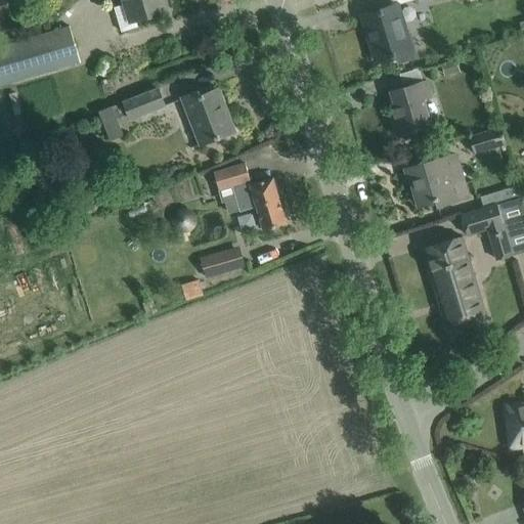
[(138,28),(136,20),(165,11),(161,0),(125,0),(126,4),(115,7),(122,32),(138,28)]
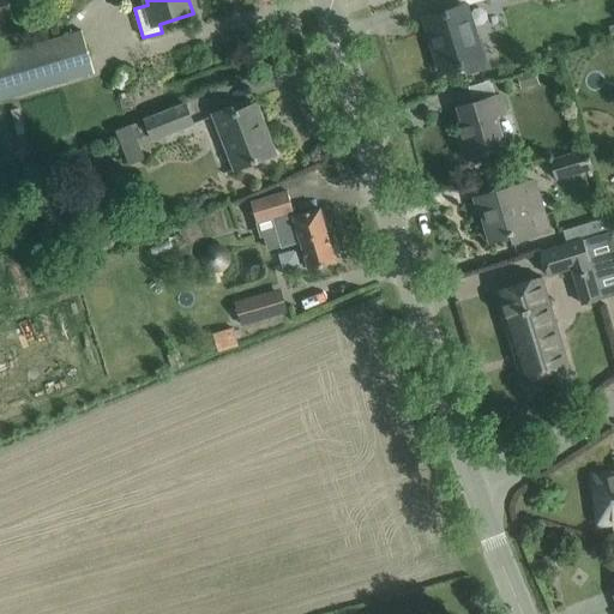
[(476,40),(465,6),(425,18),(440,72),(463,65),(467,74),(488,67),(479,40),(476,40)]
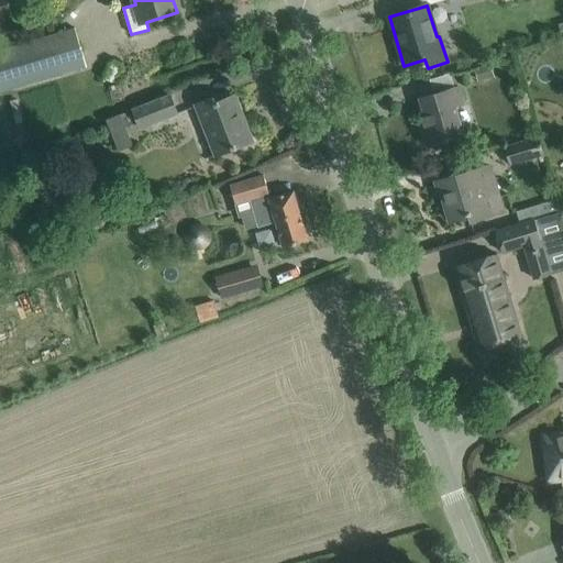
[(0,91),(86,67),(75,28),(0,48),(0,91)]
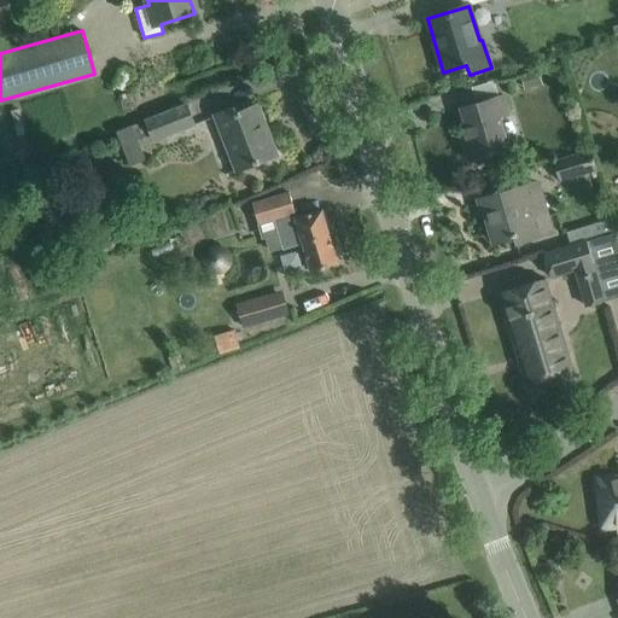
[(464,139),(470,161),(508,149),(499,117),(509,115),(503,95),(461,109),(470,136),(464,139)]
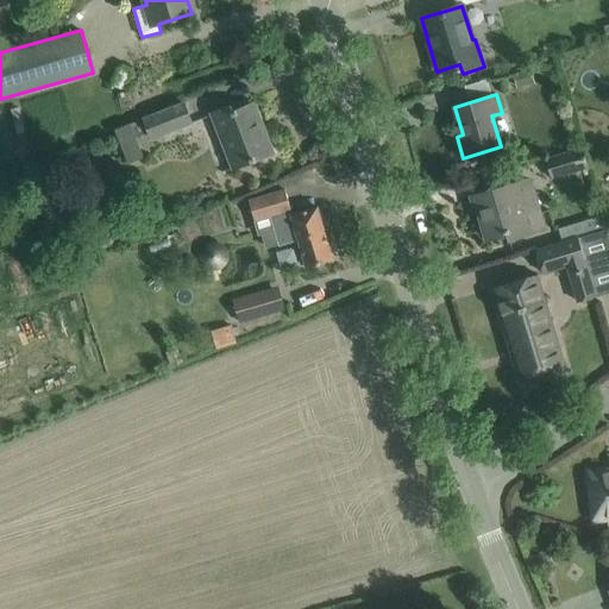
[(184,102),(114,131),(127,164),(144,157),(136,137),(148,132),(150,139),(192,123),(184,102)]
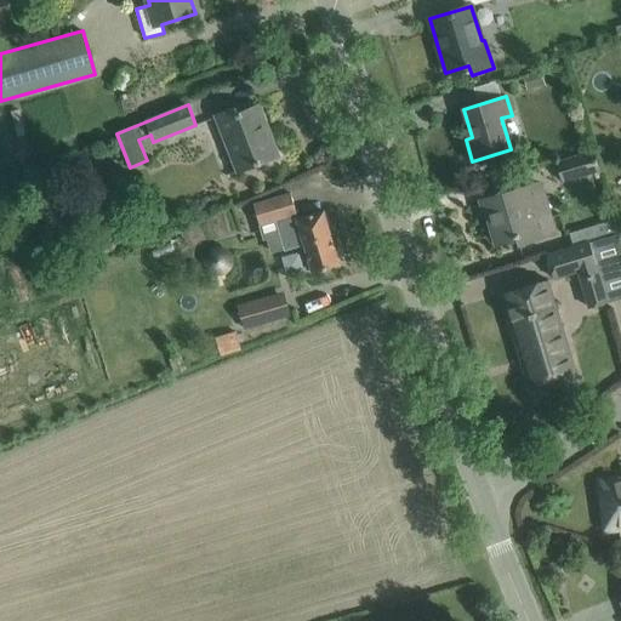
[(215,115),(237,172),(279,155),(258,104),(238,113),(235,108),(215,115)]
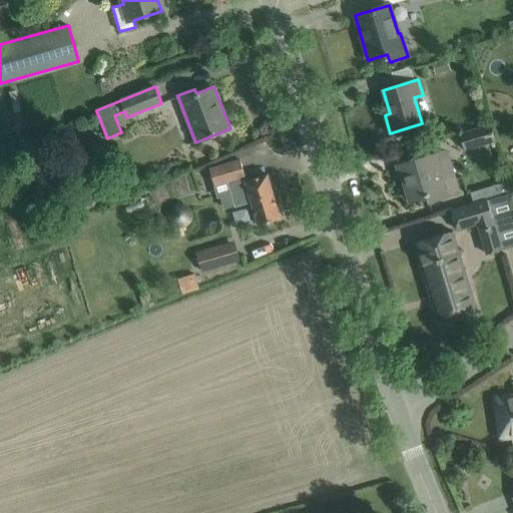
[(491,124),(459,133),(464,151),(496,142),(491,124)]
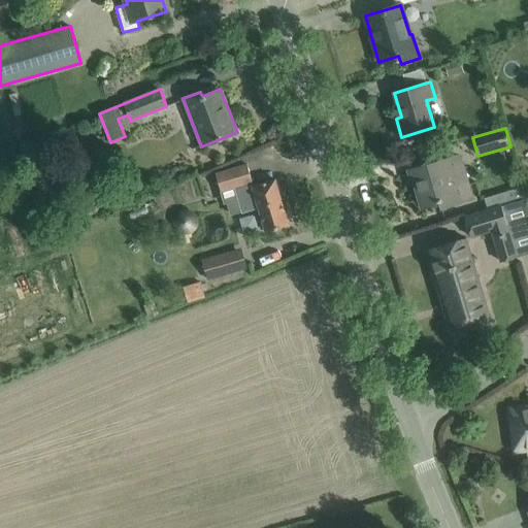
[(469,198),(457,156),(416,168),(420,180),(415,183),(422,207),(438,202),(439,207),(469,198)]
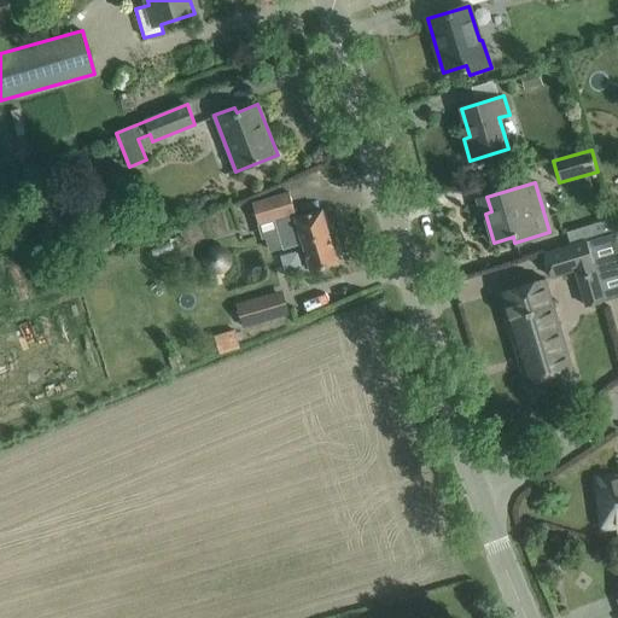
[(289,192),(252,203),(258,223),(262,238),(266,237),(270,251),(281,248),(283,250),(303,244),(310,270),(337,263),(321,210),(305,215),(296,217),(289,192)]
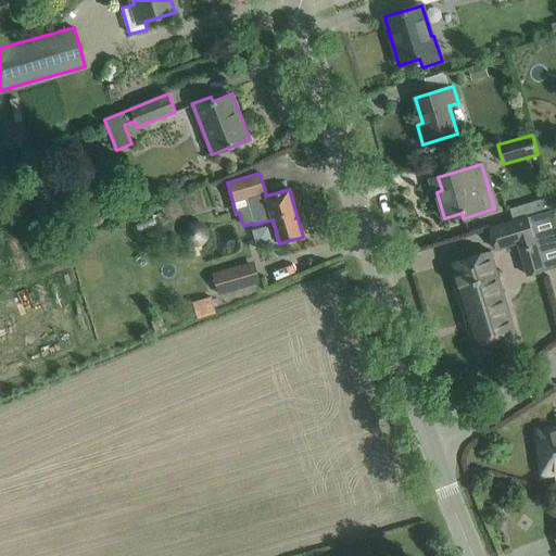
[(555,215),(554,209),(527,217),(535,244),(555,237),(555,215)]
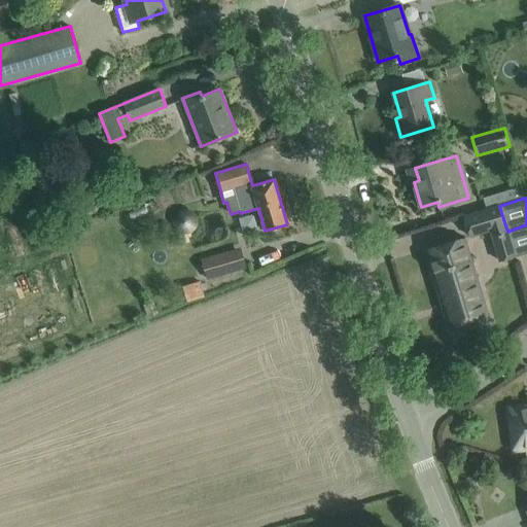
[(499,261),(515,256),(507,232),(499,206),(463,217),(469,237),(493,230),(502,259),(499,260),(499,261)]
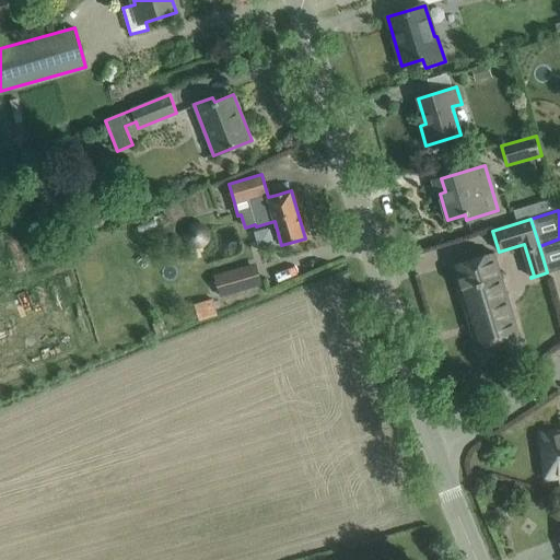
[(478,351),(520,339),(493,253),(452,266),(478,351)]
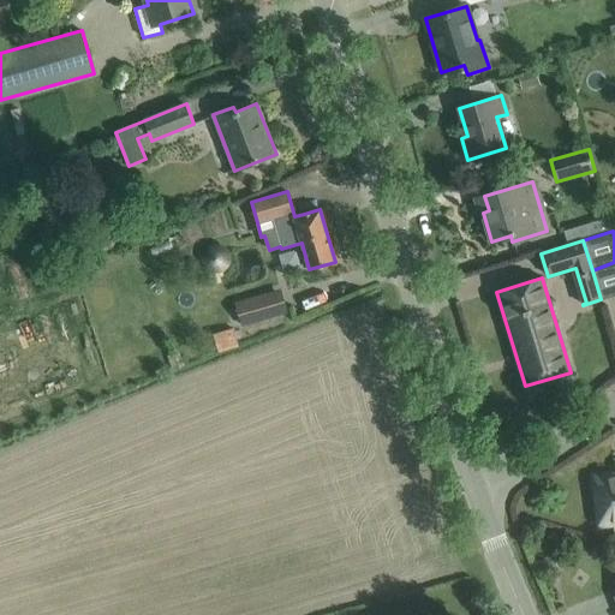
[(264,300),(263,294),(237,303),(243,324),(287,312),(281,294),(264,300)]
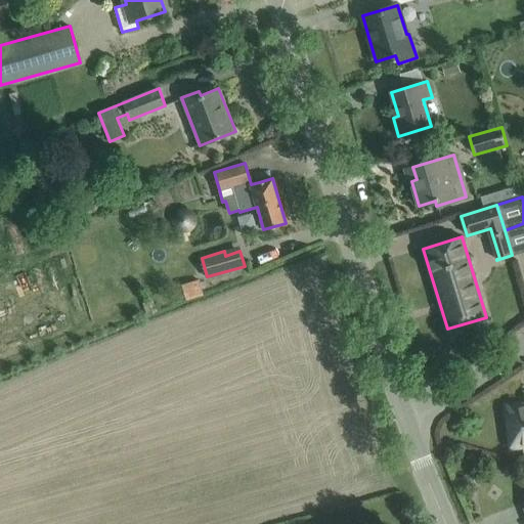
[(197,296),(192,285),(181,288),(184,300),(197,296)]
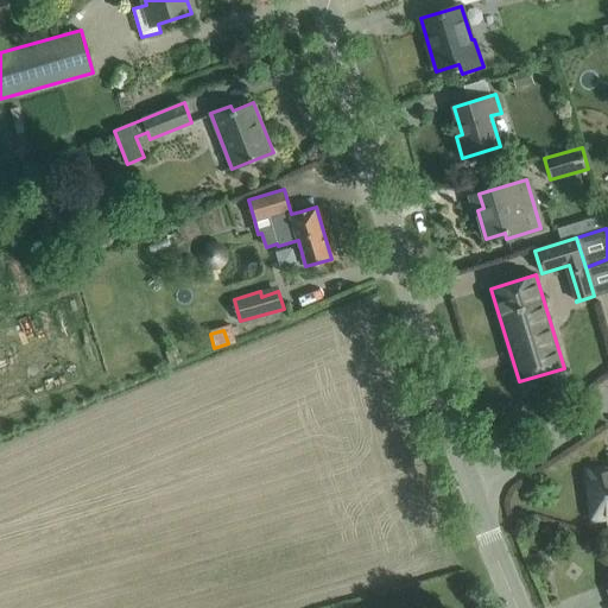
[(607,468),(588,472),(593,520),(607,518),(607,468)]
